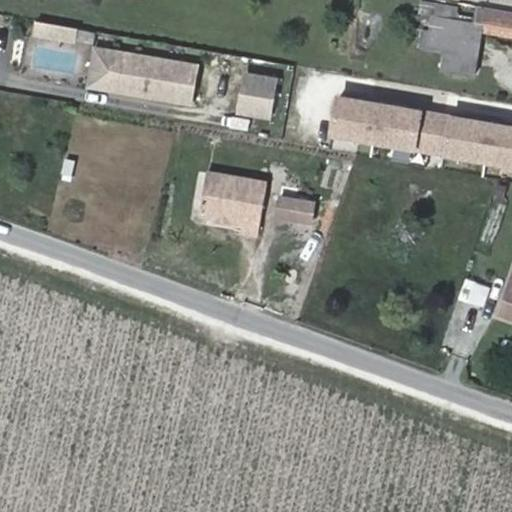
[(484,24),(482,33),(511,38),(511,12),(486,8),(484,24)]
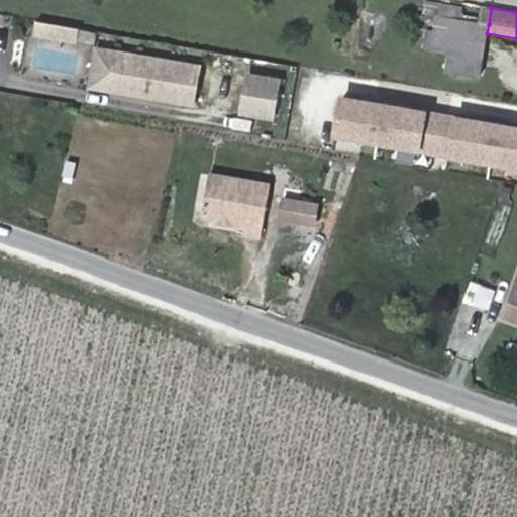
[(489,24),(436,16),(431,52),(448,54),(445,72),(480,77),(487,33),(489,24)]
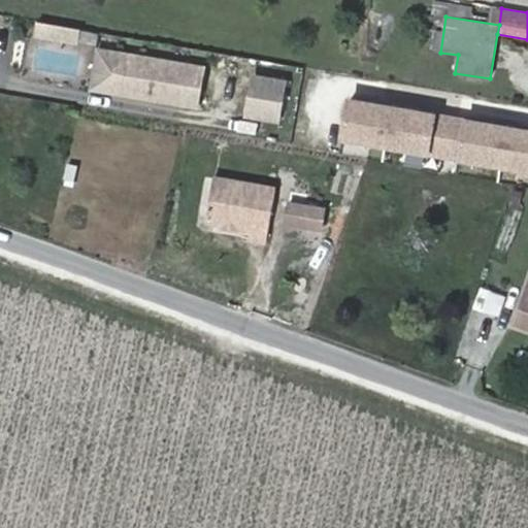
[(34,37),(77,43),(80,28),(37,21),(34,37)]
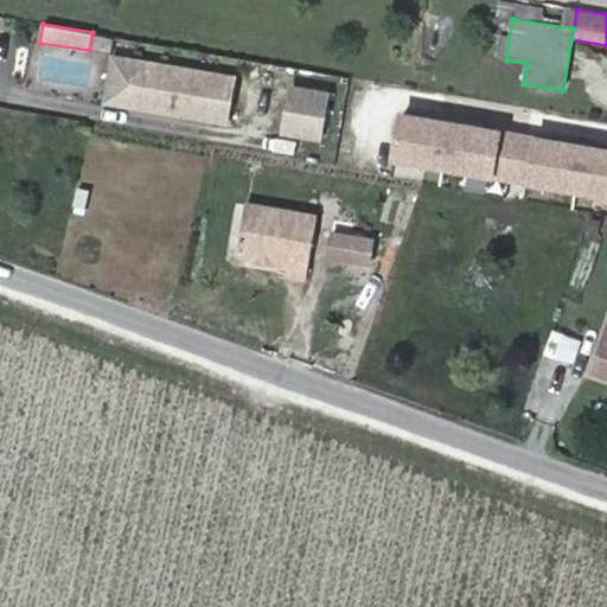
[(97,50),(90,82),(103,85),(112,53),(97,50)]
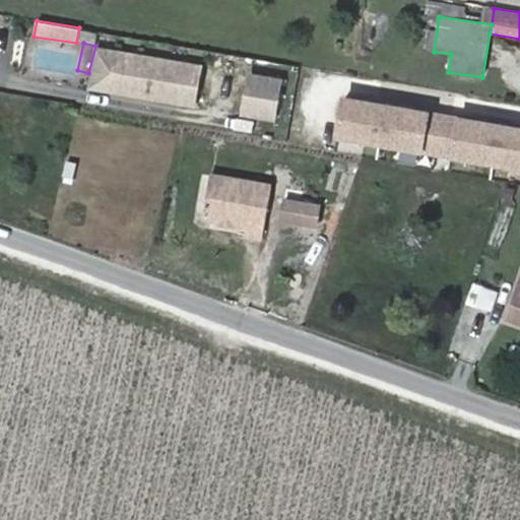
[(86,89),(195,106),(202,62),(93,45),(86,89)]
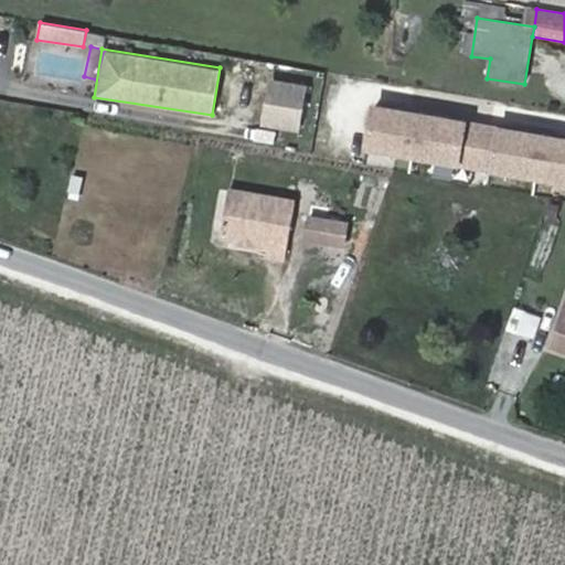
[(259,127),(301,130),(306,82),(264,77),(259,127)]
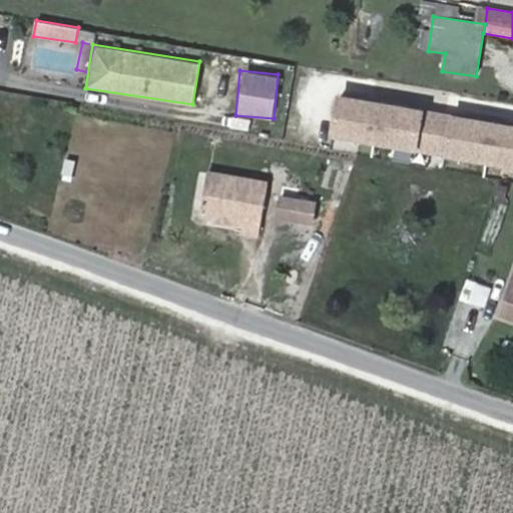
[(512,166),(512,122),(427,109),(428,107),(335,92),(328,137),(512,166)]
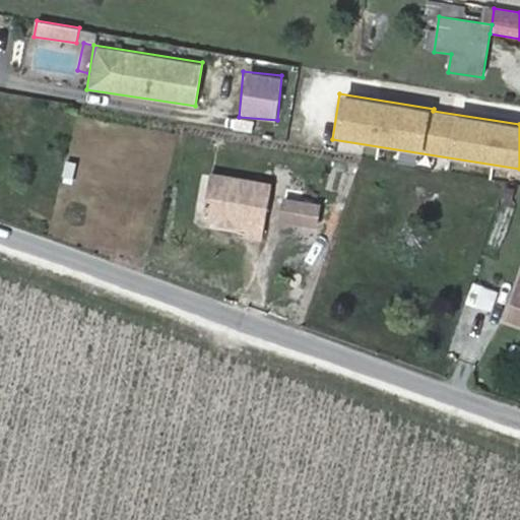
[(276,189),(215,178),(208,220),(252,229),(251,237),(268,240),(276,189)]
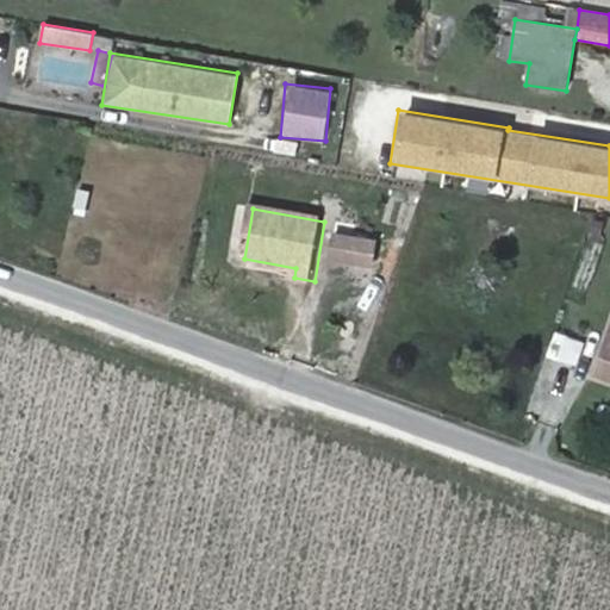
[(358,238),(341,235),(336,259),(354,262),(358,238)]
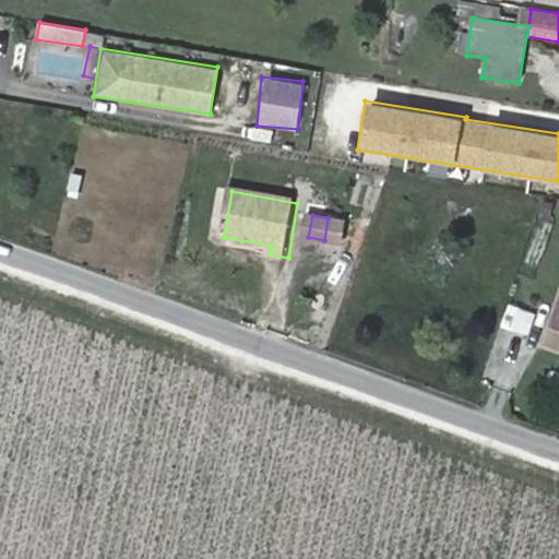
[(349,223),(328,218),(324,240),(345,245),(349,223)]
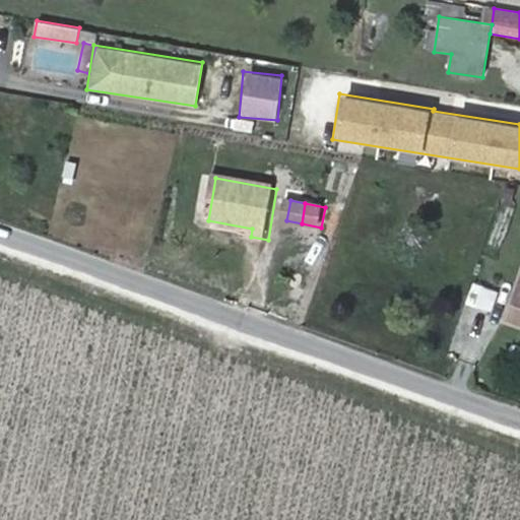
[(519,293),(510,320),(519,323),(519,293)]
